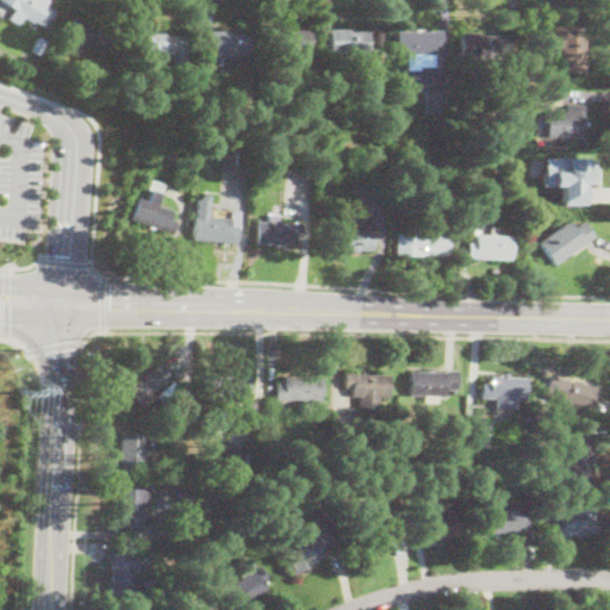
[(36,0),(54,12),(44,26),(36,22),(33,24),(0,0),(36,0)]
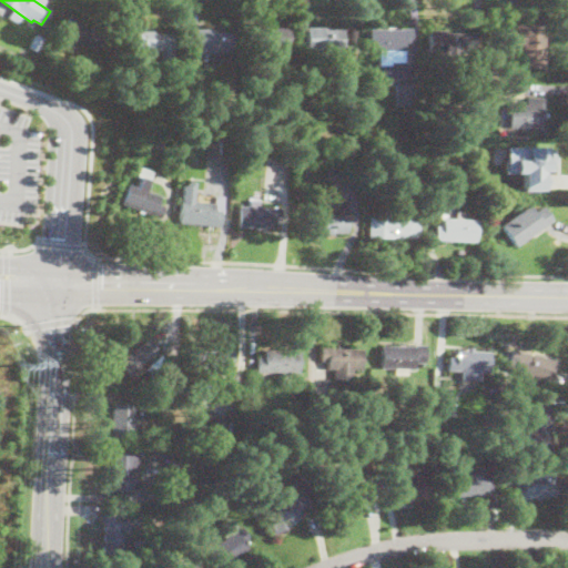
[(108,32),(103,44),(103,46),(99,43),(97,52),(61,39),(70,17),(109,32),(108,32)]
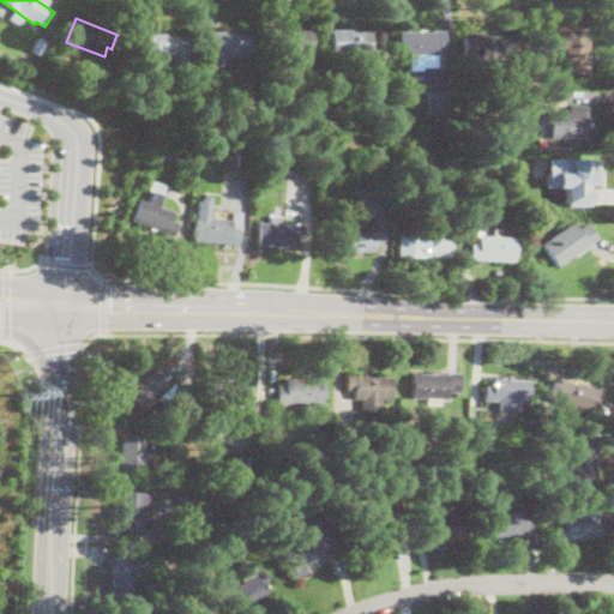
[(292,28),(292,30),(312,31),(309,68),(290,67),(290,61),(288,61),(289,52),(268,50),(269,29),(286,30),(286,26),(292,28)]
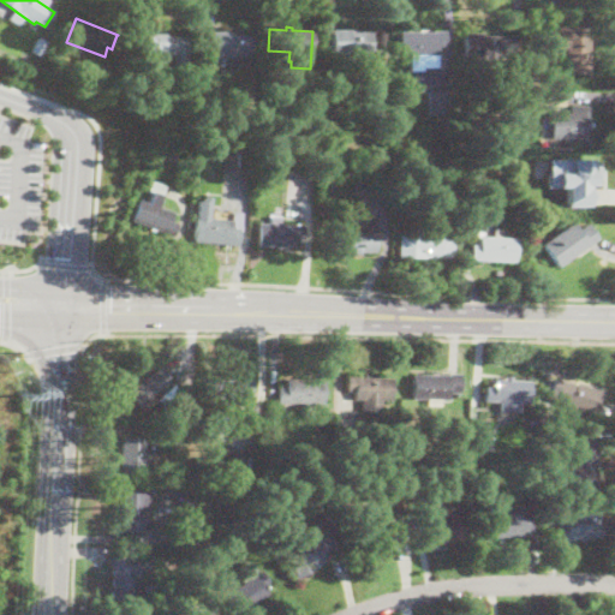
[(590,75),(566,76),(565,43),(543,43),(543,28),(589,27),(590,75)]
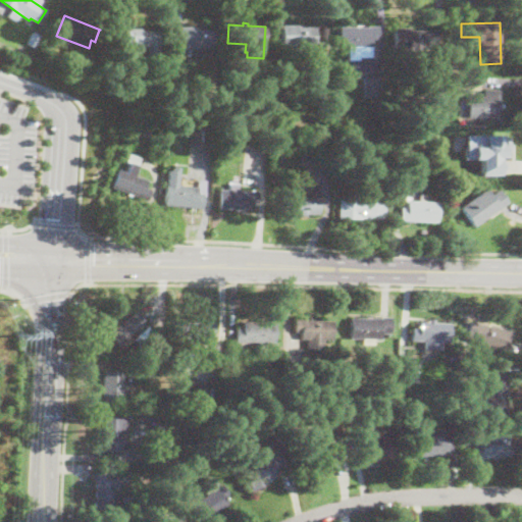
[(317,23),(317,62),(306,62),(306,53),(298,53),(298,47),(280,47),(280,23),(317,23)]
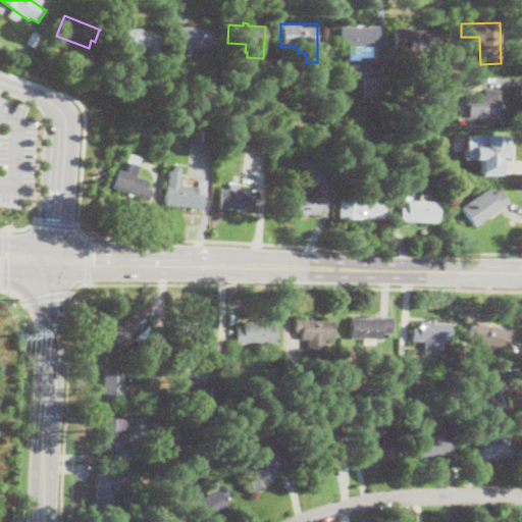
[(376,29),(375,46),(370,45),(369,57),(358,56),(358,59),(347,59),(348,47),(337,46),(338,27),(376,29)]
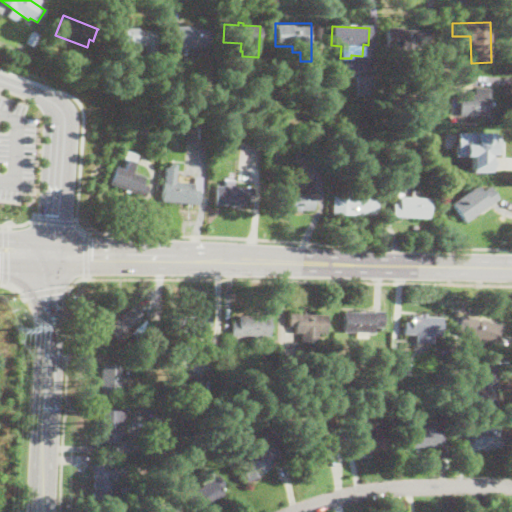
[(210,28),(209,43),(196,43),(196,48),(177,48),(178,27),(210,28)]
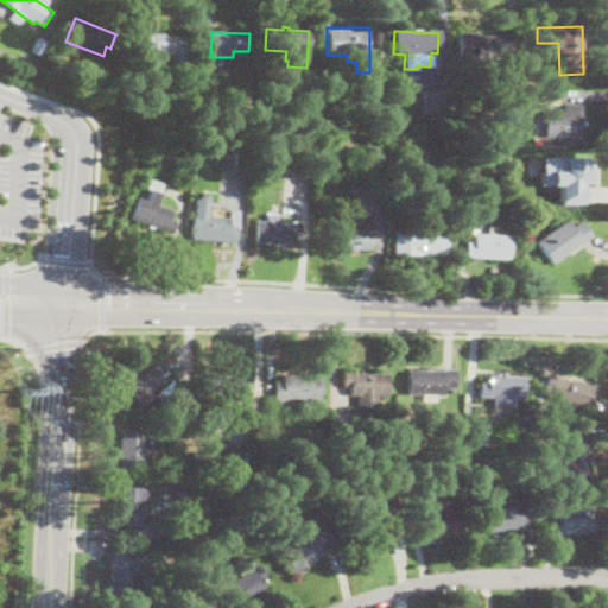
[(184,59),(171,59),(171,57),(140,57),(140,33),(184,33),(184,59)]
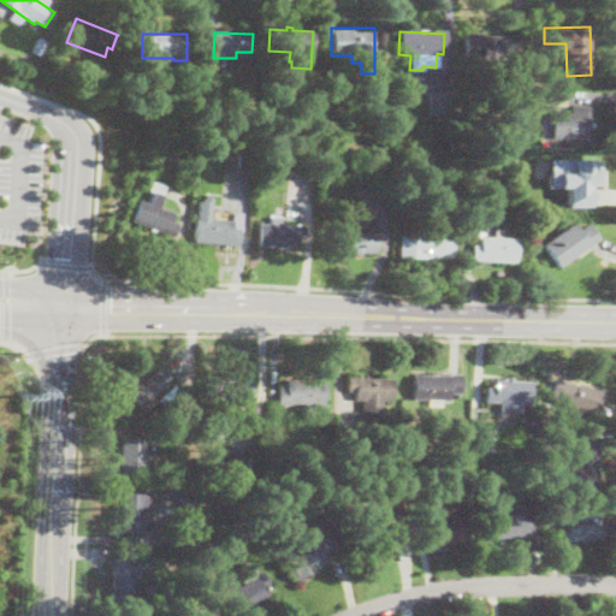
[(515,59),(477,58),(477,36),(515,36),(515,59)]
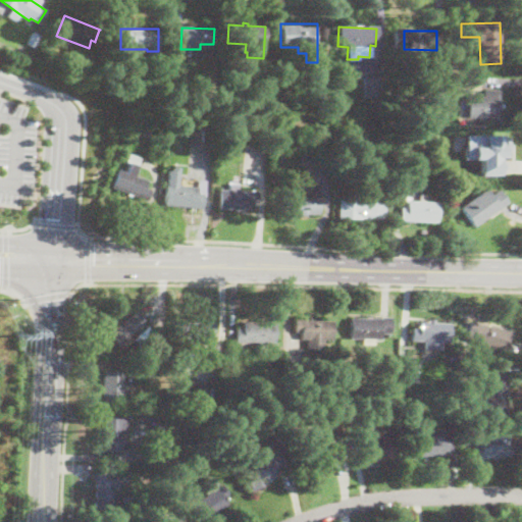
[(362,96),(377,96),(377,77),(363,77),(362,96)]
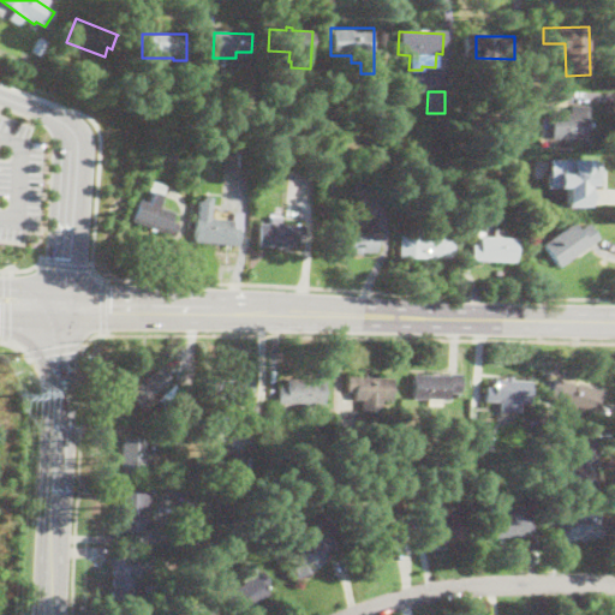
[(587,107),(586,137),(551,137),(551,113),(569,113),(569,106),(587,107)]
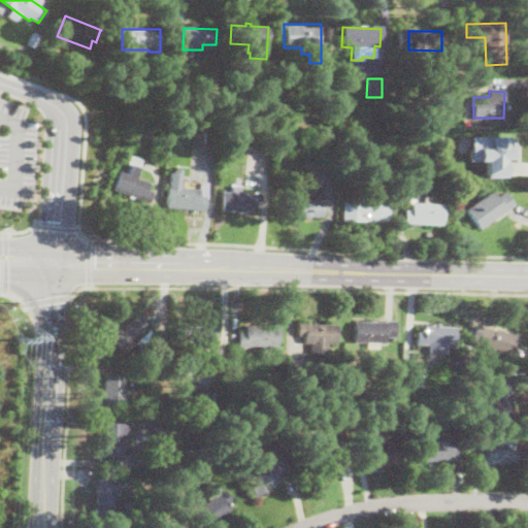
[(446,124),(440,128),(435,122),(440,117),(446,124)]
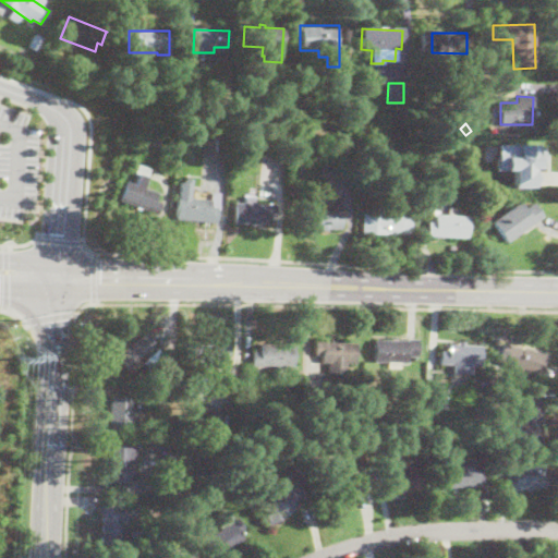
[(162,140),(161,146),(153,144),(154,137),(162,140)]
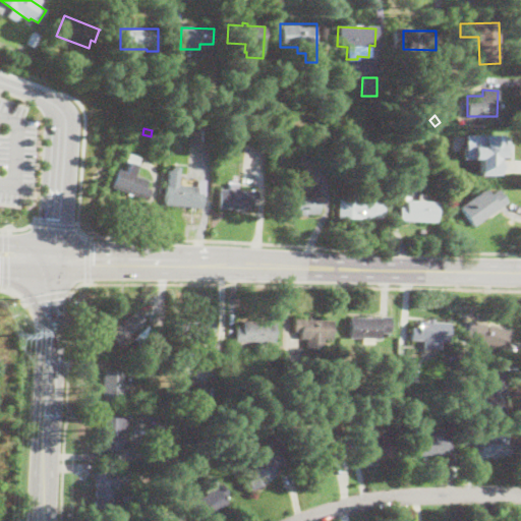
[(210,139),(201,139),(201,130),(210,130),(210,139)]
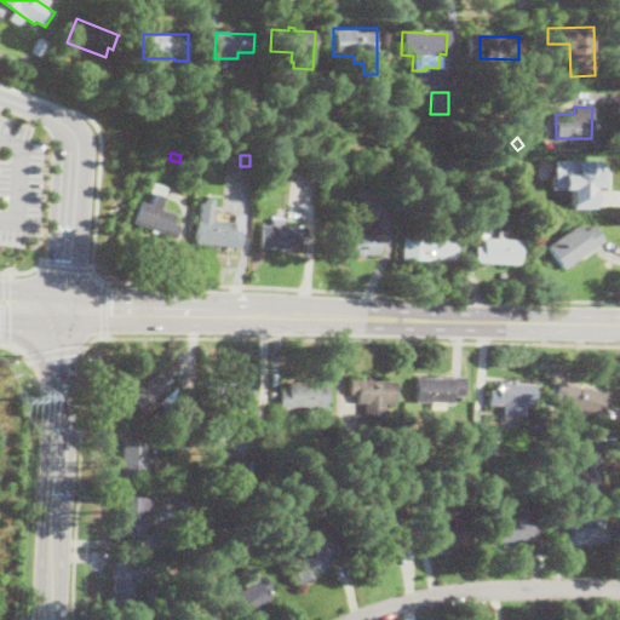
[(596,194),(572,193),(574,161),(598,162),(596,194)]
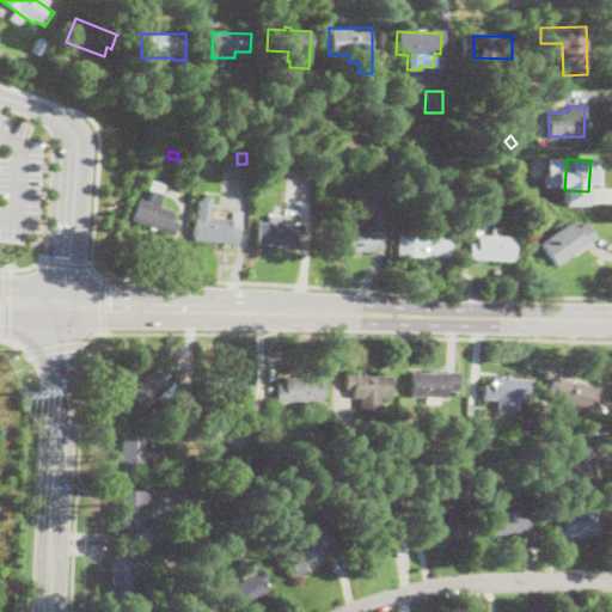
[(158,207),(172,212),(170,220),(177,222),(172,236),(130,221),(139,199),(148,202),(151,191),(147,190),(151,181),(165,185),(158,207)]
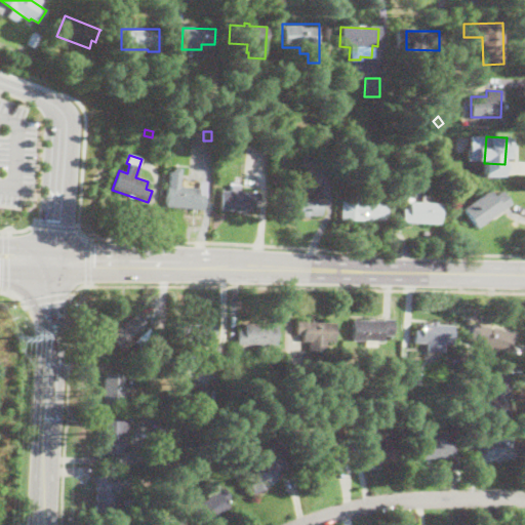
[(168,169),(165,205),(202,208),(205,180),(198,179),(198,187),(178,186),(180,167),(172,166),(172,169),(168,169)]
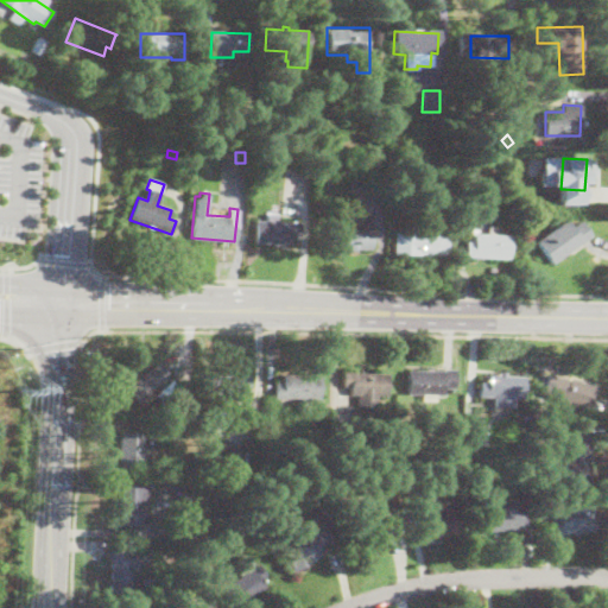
[(277,214),(277,223),(299,223),(299,236),(292,235),(292,245),(254,244),(254,221),(266,221),(266,214),(277,214)]
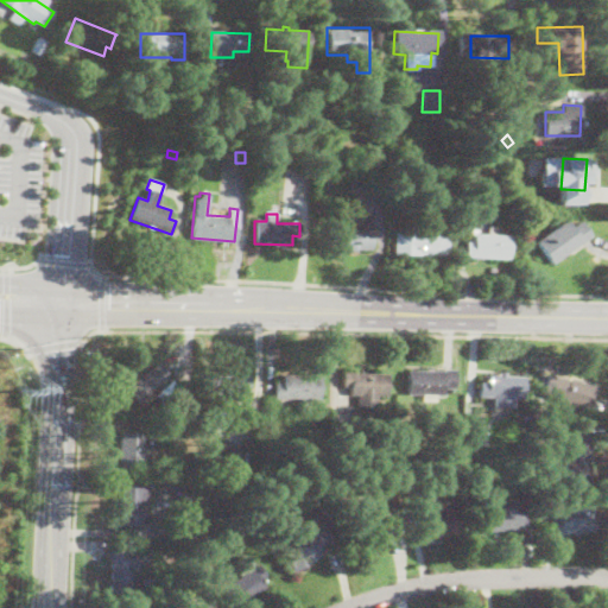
[(372,251),(328,249),(328,227),(347,228),(347,215),(372,215),(372,251)]
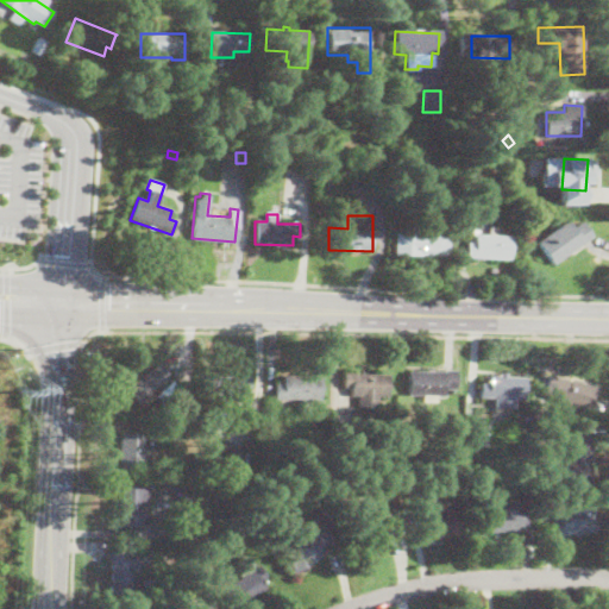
[(567,220),(572,227),(579,221),(591,238),(553,265),(537,243),(567,220)]
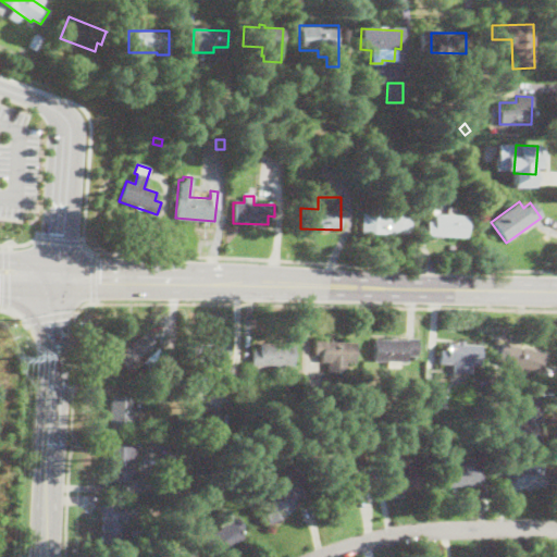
[(408,218),(408,234),(362,234),(362,212),(398,212),(398,218),(408,218)]
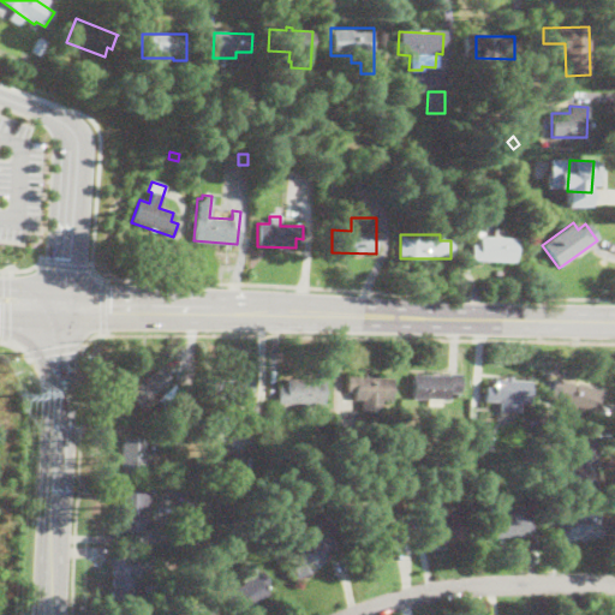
[(515,238),(514,262),(470,260),(471,244),(477,244),(478,237),(515,238)]
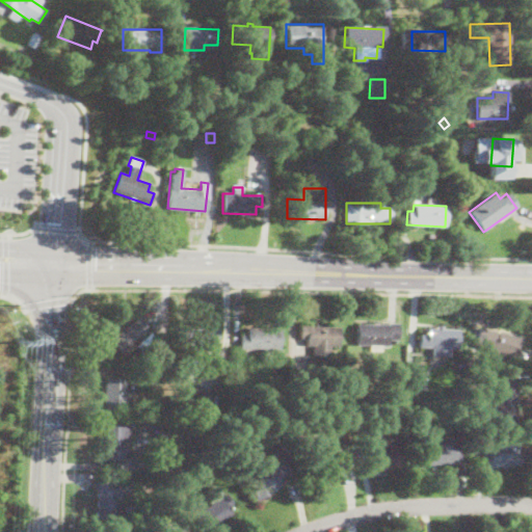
[(150,333),(125,357),(110,343),(136,318),(150,333)]
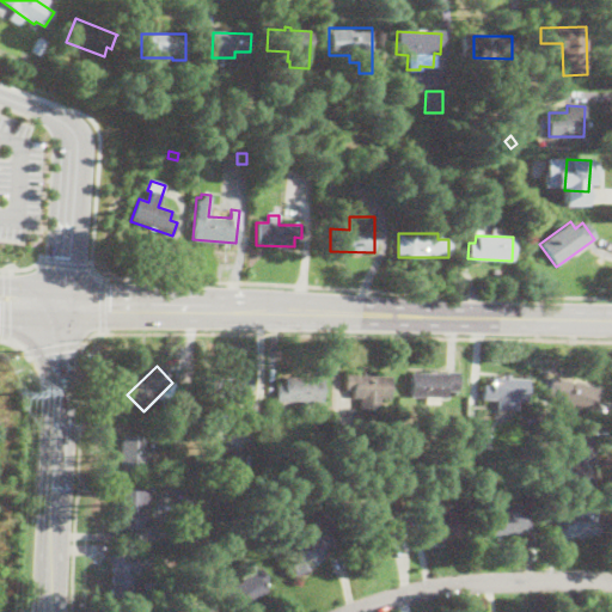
[(459,372),(459,391),(448,391),(448,399),(440,398),(440,405),(428,405),(428,397),(410,397),(410,373),(446,374),(446,371),(459,372)]
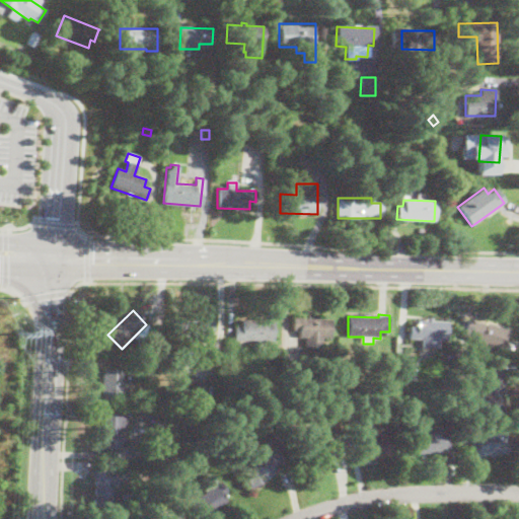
[(330,319),(330,339),(322,339),(322,348),(304,348),(305,338),(298,338),(298,330),(292,330),(292,318),(330,319)]
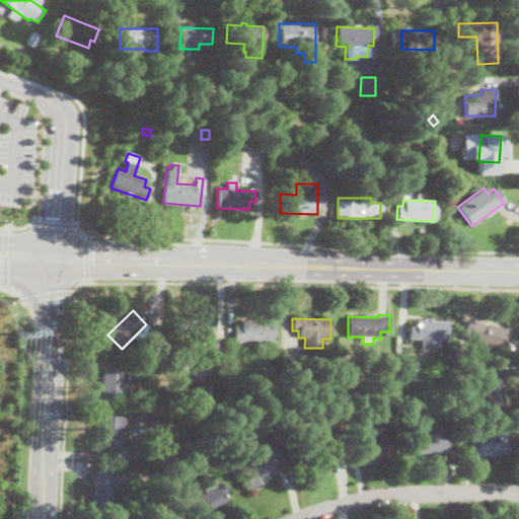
[(447,321),(446,341),(409,340),(409,326),(416,327),(416,319),(447,321)]
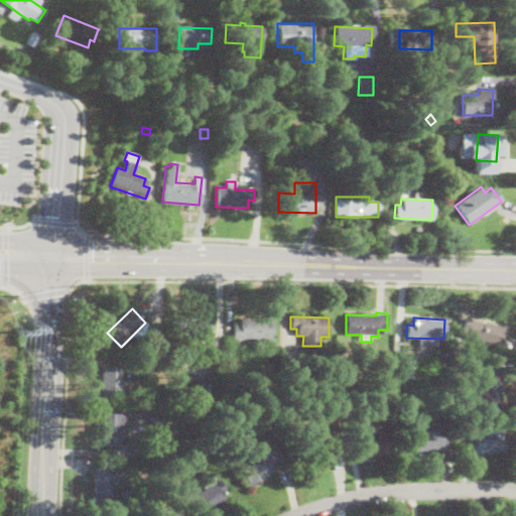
[(467,317),(482,324),(483,321),(503,329),(496,349),(472,340),(472,342),(464,339),(466,333),(462,332),(467,317)]
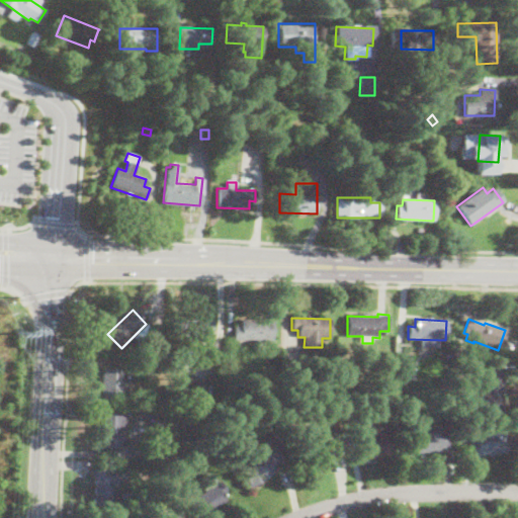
[(234,340),(234,327),(240,327),(239,320),(272,320),(272,340),(234,340)]
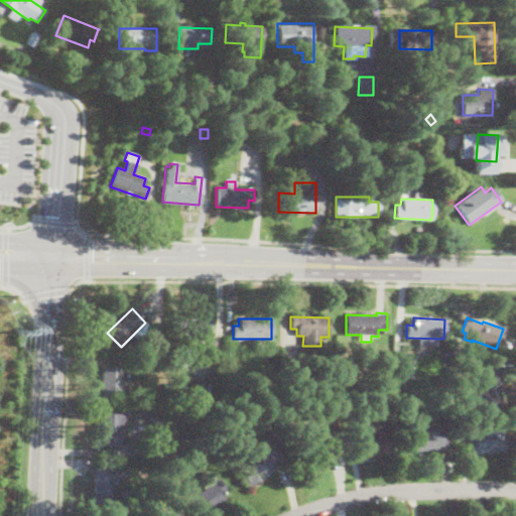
[(205,339),(173,339),(173,319),(210,319),(210,335),(205,335),(205,339)]
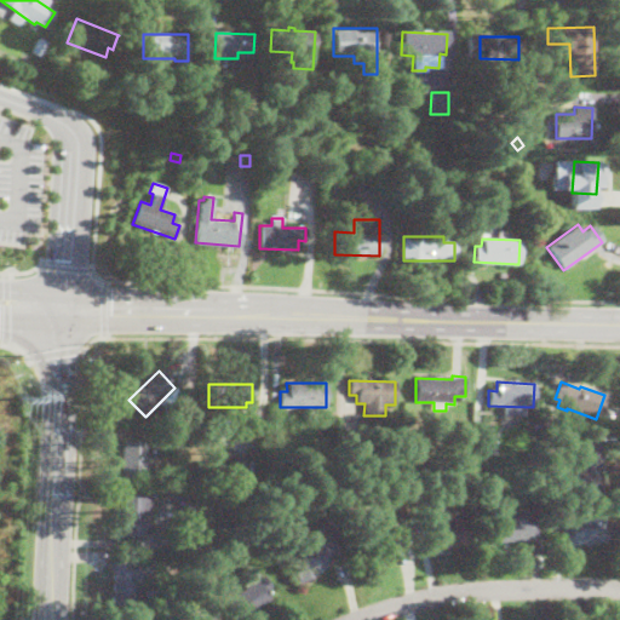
[(187,442),(185,448),(167,443),(168,437),(187,442)]
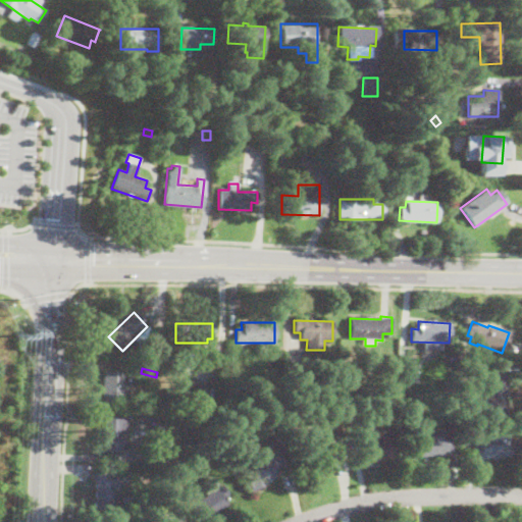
[(510,372),(508,409),(487,408),(489,371),(510,372)]
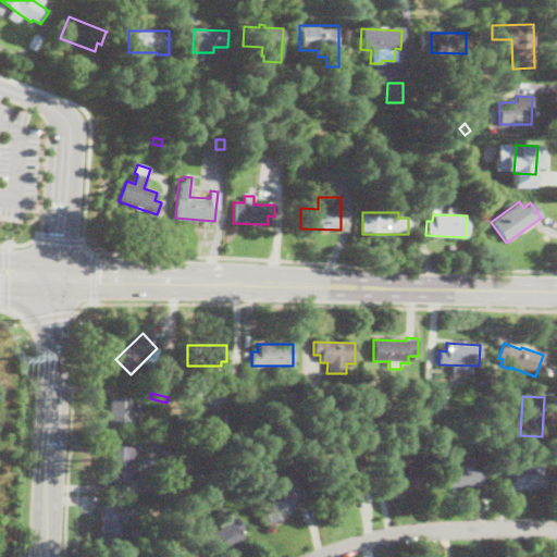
[(131,430),(109,430),(110,397),(131,397),(131,430)]
